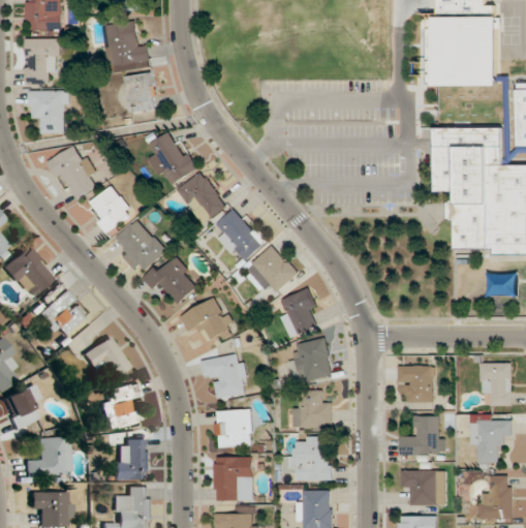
[(24,0),(24,30),(58,30),(58,2),(48,2),(47,0),(24,0)]
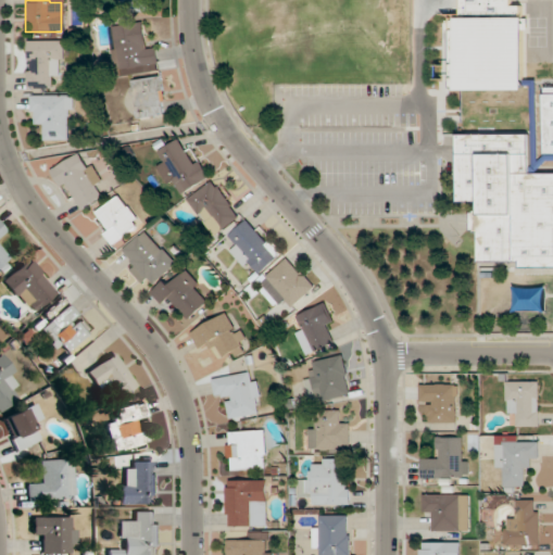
[(113,70),(156,64),(153,43),(142,45),(140,22),(108,26),(113,70)]
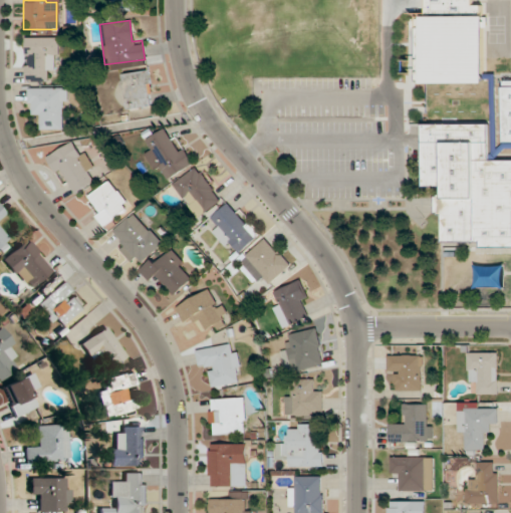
[(45,82),(45,70),(56,70),(56,36),(23,36),(23,82),(45,82)]
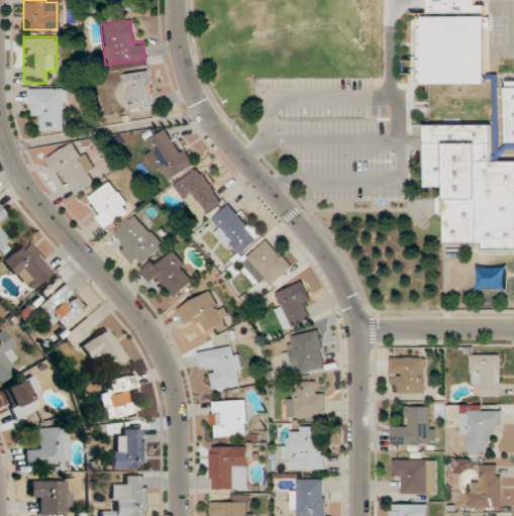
[(124,111),(152,107),(147,71),(119,74),(124,111)]
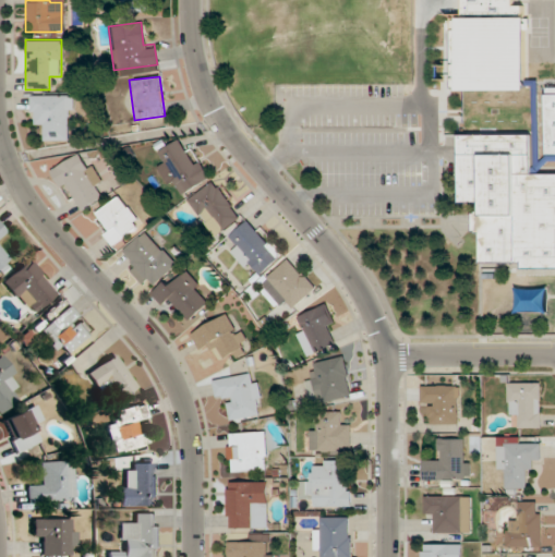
[(554,86),(543,87),(543,154),(554,154),(554,86)]
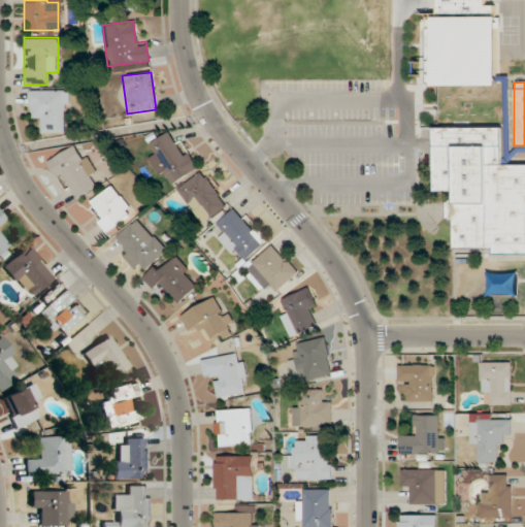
[(61,111),(68,111),(68,90),(28,90),(27,117),(37,117),(37,132),(61,132),(61,111)]
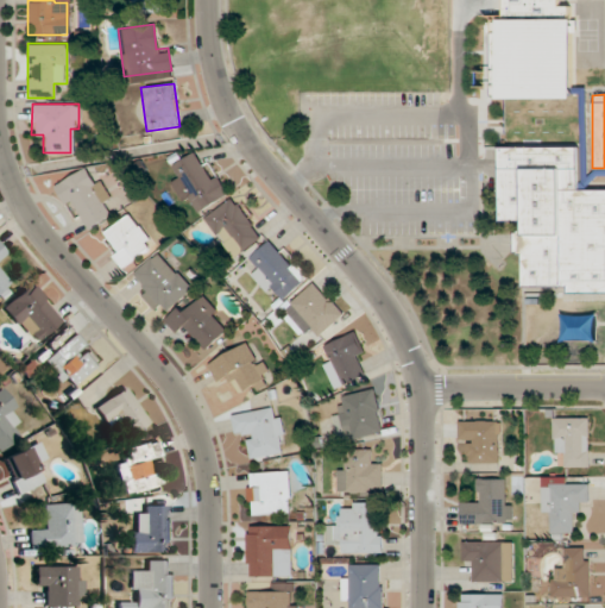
[(604,292),(604,189),(575,189),(574,146),(498,146),(498,220),(521,220),(521,232),(517,232),(517,286),(565,286),(565,293),(604,292)]
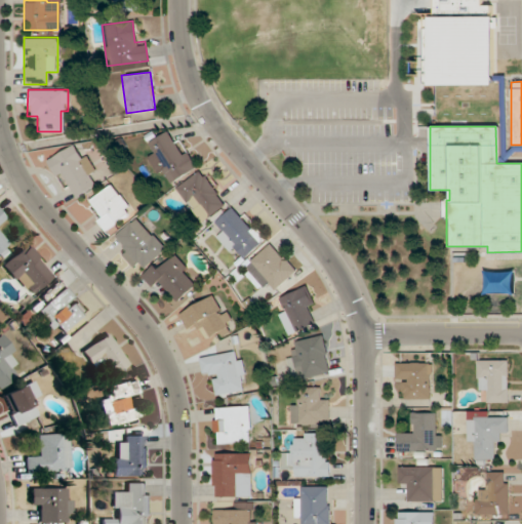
[(147,156),(165,187),(196,167),(177,136),(172,139),(166,130),(147,143),(153,152),(147,156)]
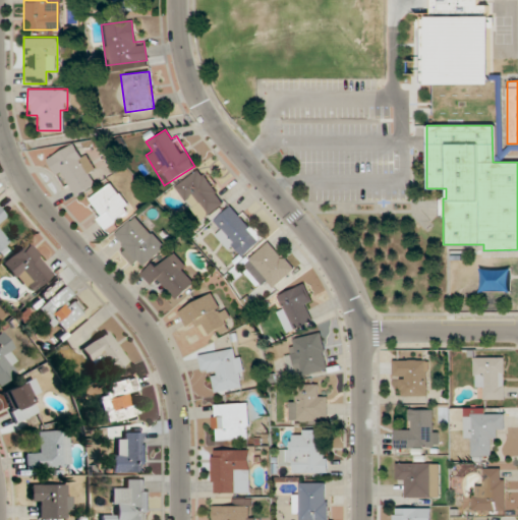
[(47,157),(69,198),(94,185),(87,174),(92,171),(75,141),(47,157)]
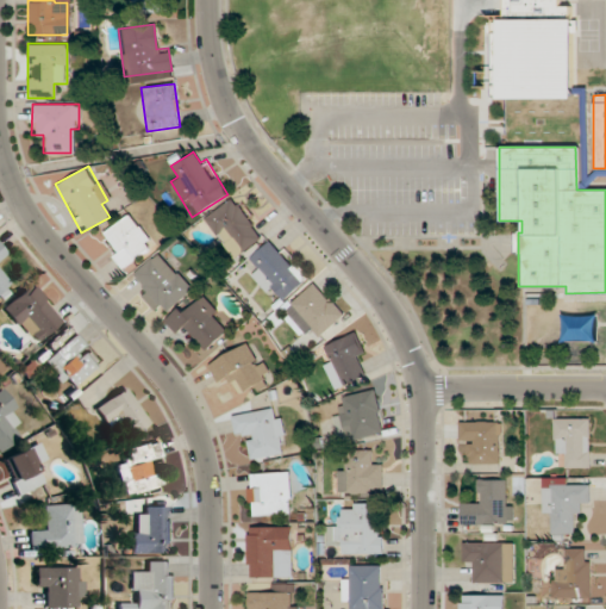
[(261,238),(231,197),(201,218),(231,259),(261,238)]
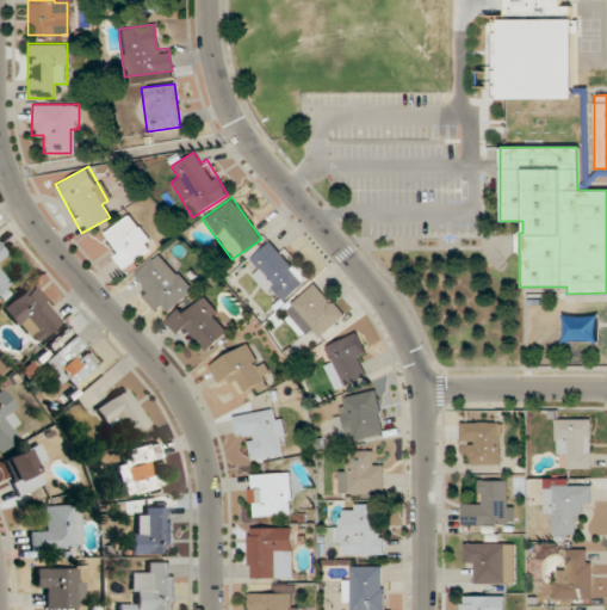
[(154,246),(128,214),(98,239),(124,270),(154,246)]
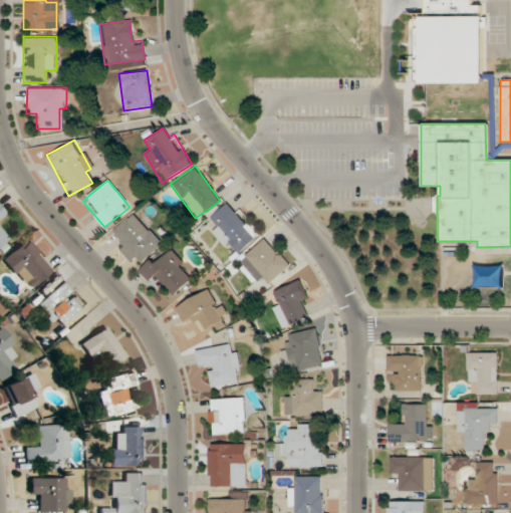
[(237,255),(257,234),(225,202),(209,219),(217,226),(212,230),(237,255)]
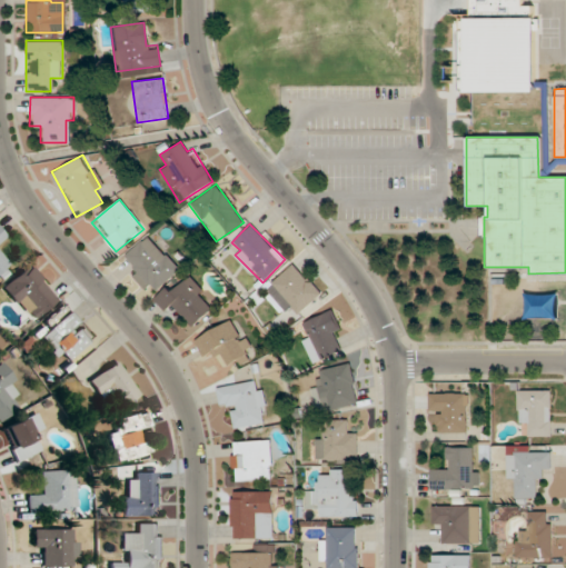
[(0,240),(5,237),(0,231),(0,269),(10,260),(0,249),(0,240)]
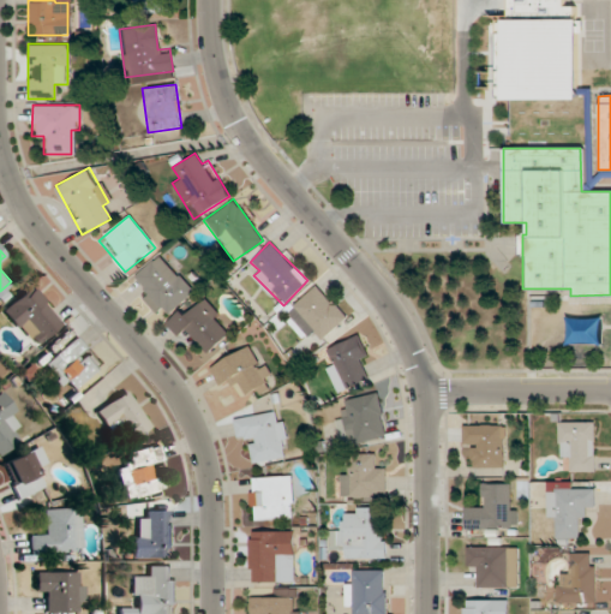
[(161,307),(168,314),(193,291),(159,254),(129,281),(156,311),(161,307)]
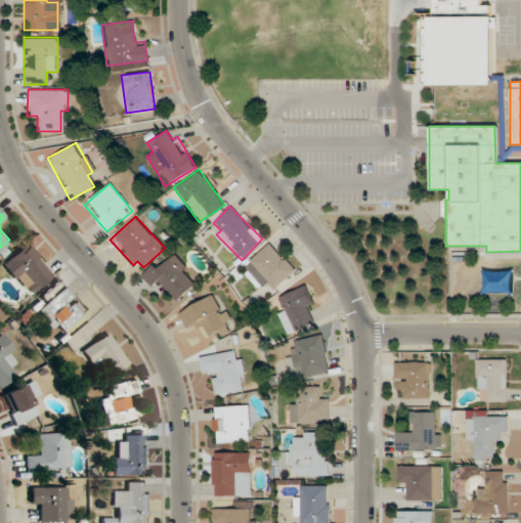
[(295,270),(268,242),(243,264),(269,293),(295,270)]
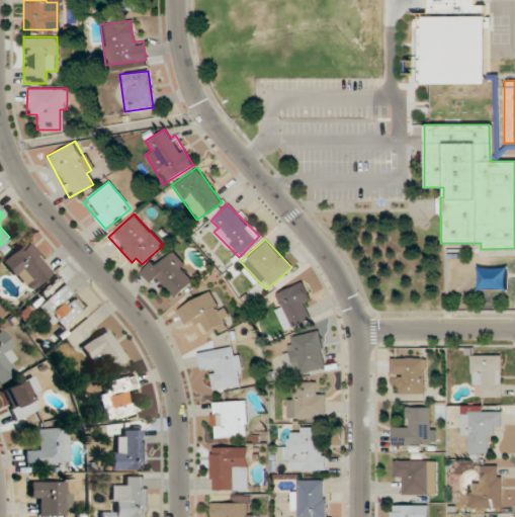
[(25,292),(52,273),(26,240),(0,260),(25,292)]
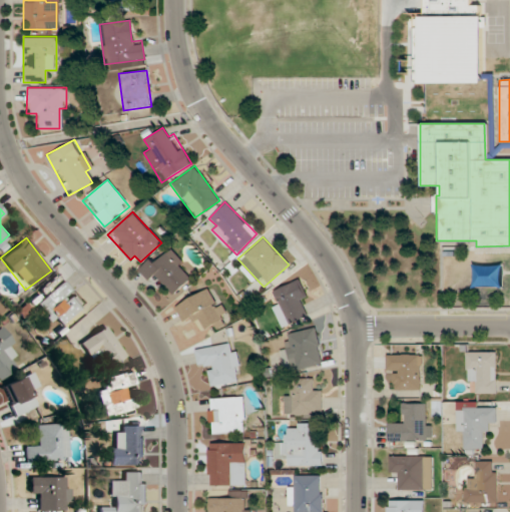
[(192,277),(168,251),(156,263),(151,257),(137,270),(147,282),(154,275),(172,295),(192,277)]
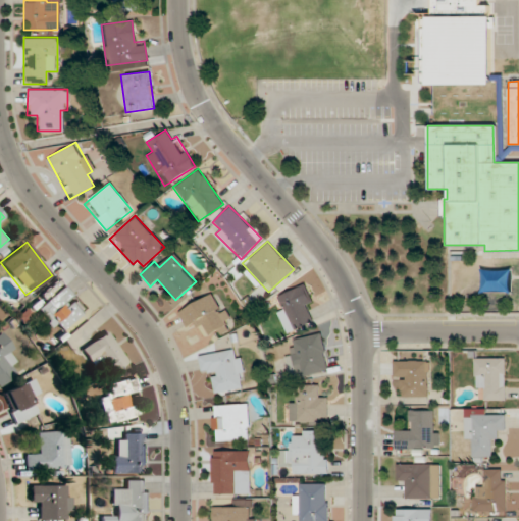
[(507,270),(480,270),(480,291),(507,291),(507,270)]
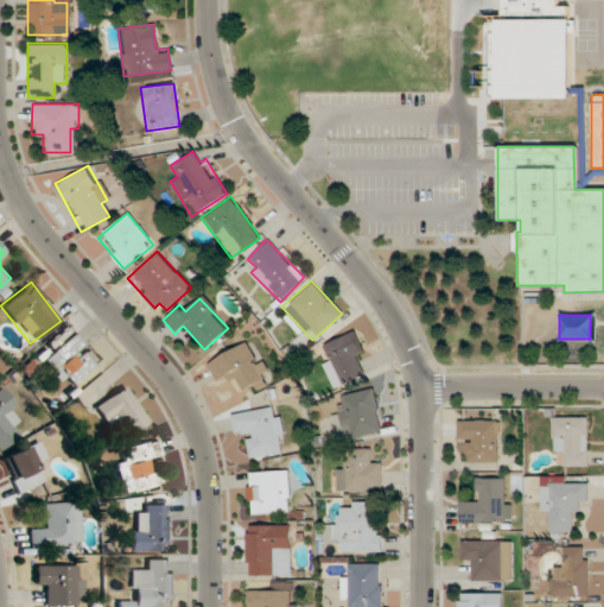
[(331,389),(363,375),(354,354),(362,351),(355,330),(323,342),(329,358),(320,361),(331,389)]
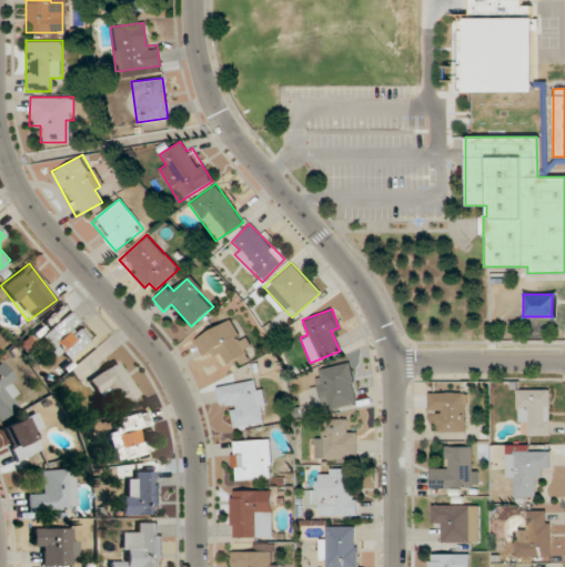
[(37,338),(62,364),(90,337),(64,311),(37,338)]
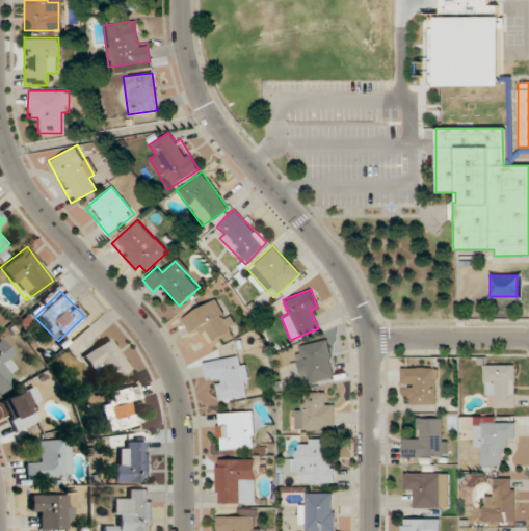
[(180,318),(190,337),(202,332),(209,344),(235,329),(217,297),(180,318)]
